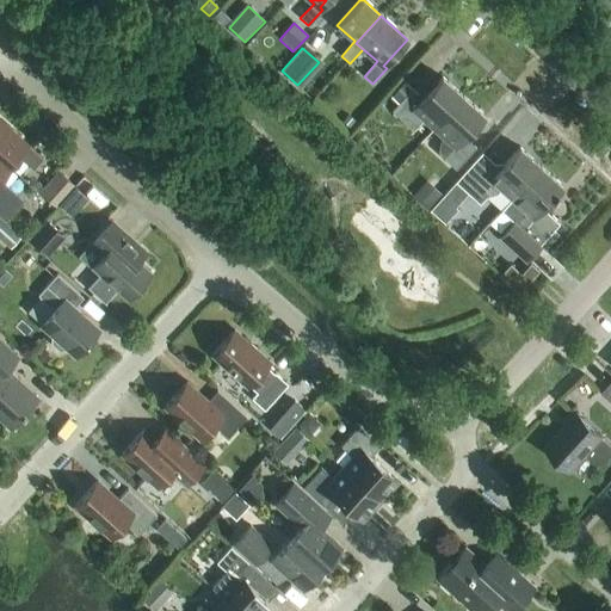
[(432,130),(463,97),(442,78),(421,99),(403,82),(390,97),(397,104),(392,112),(408,127),(419,124),(423,121),(432,130)]
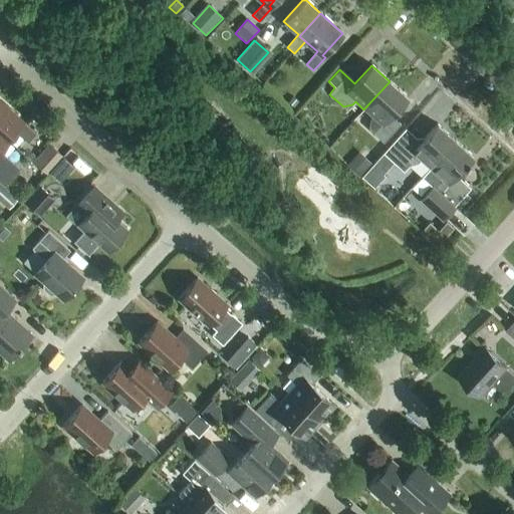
[(390,81),(363,109),(372,116),(369,119),(368,130),(383,144),(400,124),(391,115),(407,97),(390,81)]
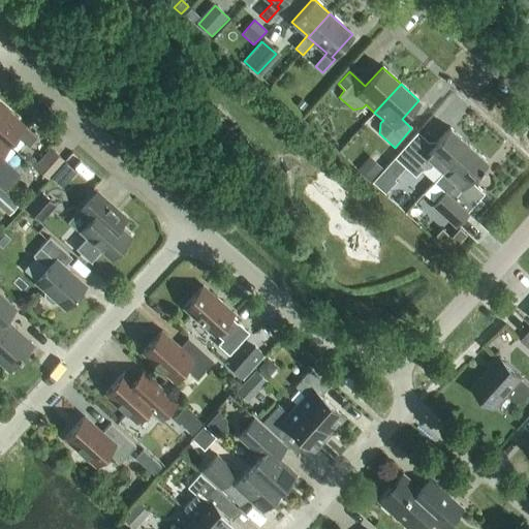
[(0,137),(7,145),(16,136),(28,147),(35,138),(24,127),(0,105),(0,137)]
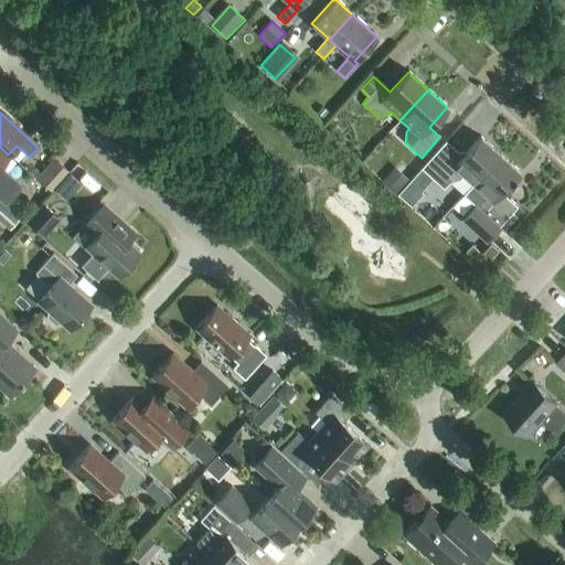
[(471,185),(500,155),(480,137),(462,157),(452,148),(434,168),(449,182),(459,180),(462,177),(471,185)]
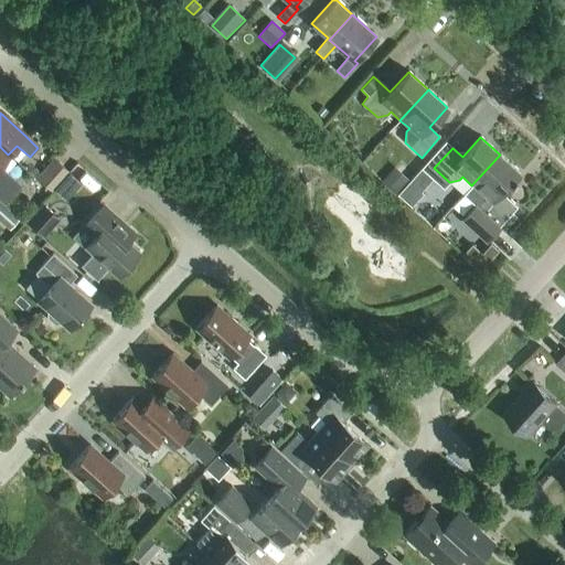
[(0,167),(0,163),(8,155),(0,147),(0,201),(4,205),(21,187),(0,167)]
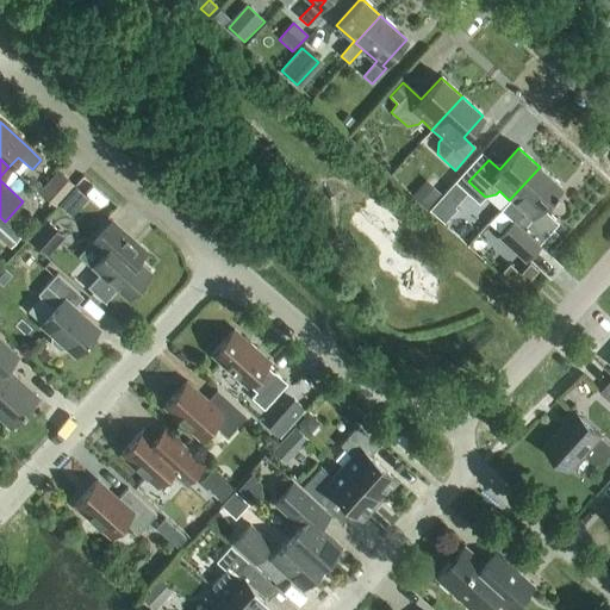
[(540,167),(509,200),(523,212),(514,223),(511,221),(497,237),(524,262),(540,246),(539,244),(558,223),(541,207),(561,186),(540,167)]
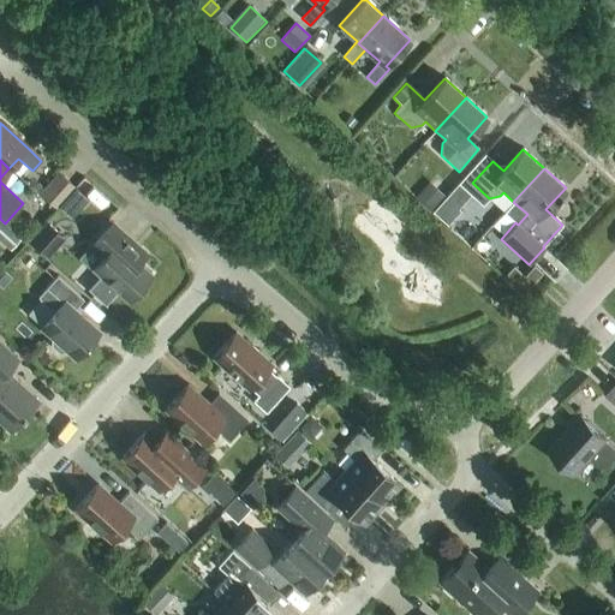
[(55,209),(75,187),(61,177),(49,191),(47,189),(41,197),(55,209)]
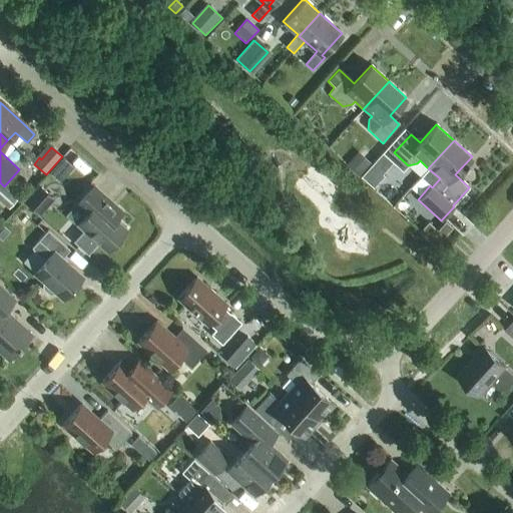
[(74,167),(64,158),(49,174),(59,183),(74,167)]
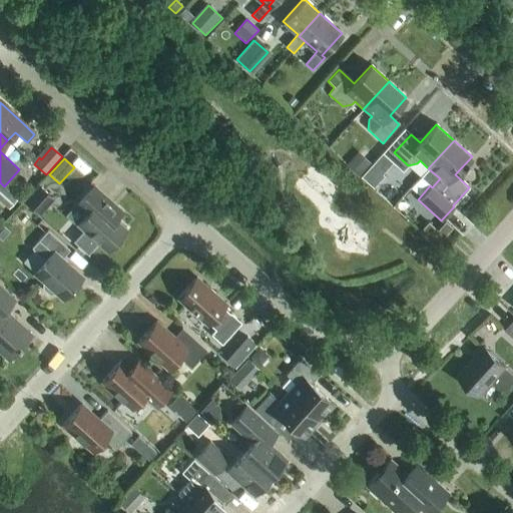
[(0,201),(8,209),(17,198),(0,183),(0,201)]
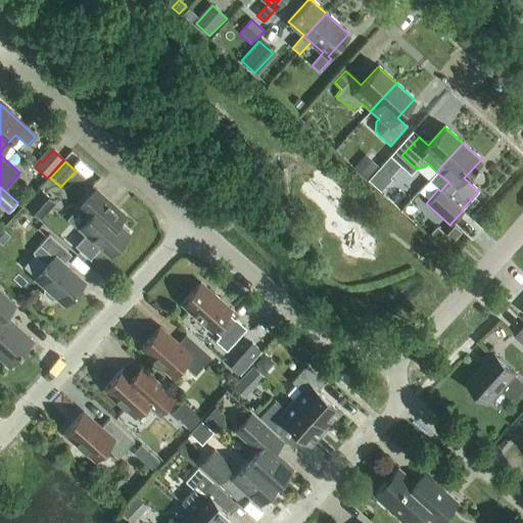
[(37,219),(52,202),(36,188),(21,204),(37,219)]
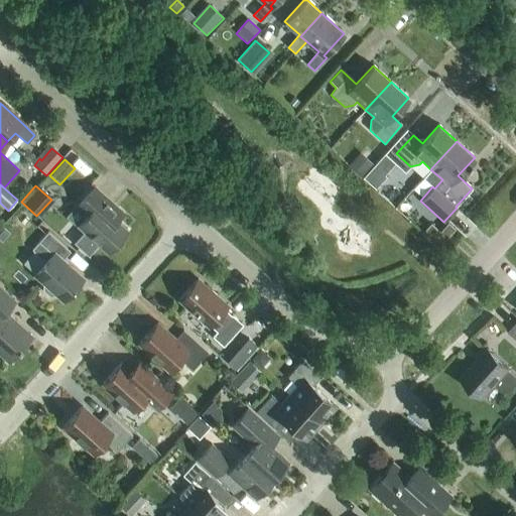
[(89,257),(99,246),(107,253),(127,231),(117,222),(124,214),(95,187),(77,207),(87,216),(77,226),(83,232),(73,243),(89,257)]
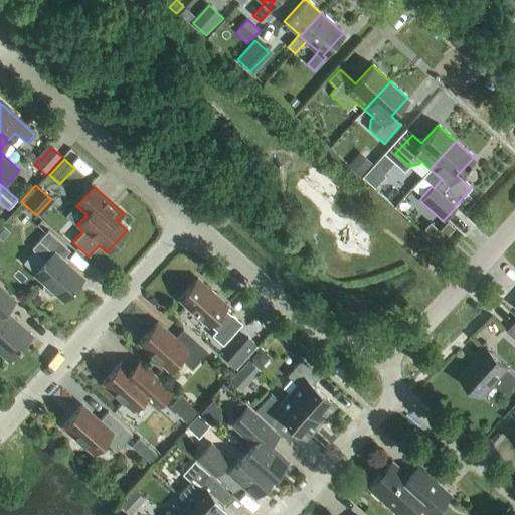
[(445,236),(434,226),(424,236),(436,246),(445,236)]
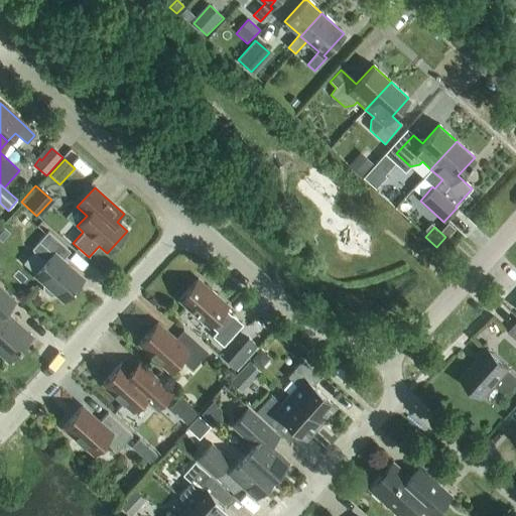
[(0,240),(1,242),(9,232),(4,228),(0,232),(0,240)]
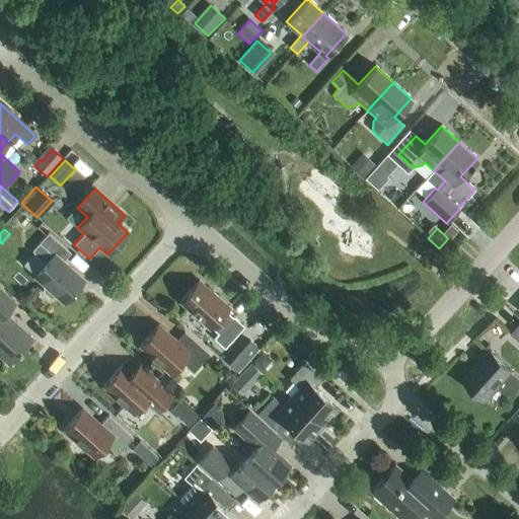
[(65,302),(83,282),(62,263),(70,253),(49,233),(32,251),(46,264),(35,276),(46,285),(44,287),(44,292),(50,298),(55,297),(57,295),(65,302)]
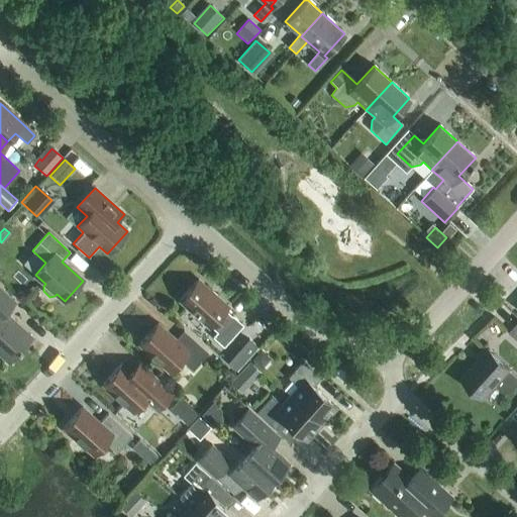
[(231,316),(225,311),(228,308),(198,280),(180,301),(209,328),(210,327),(216,332),(212,337),(223,347),(243,325),(232,316),(231,316)]
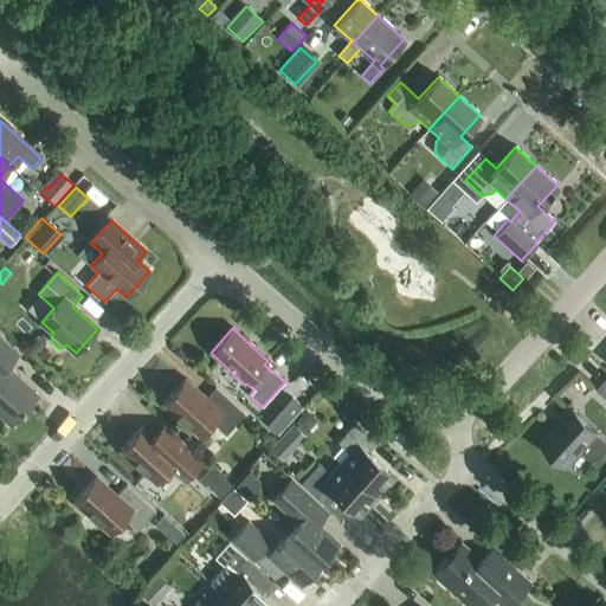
[(0,417),(11,426),(38,395),(6,367),(18,355),(0,339),(0,417)]
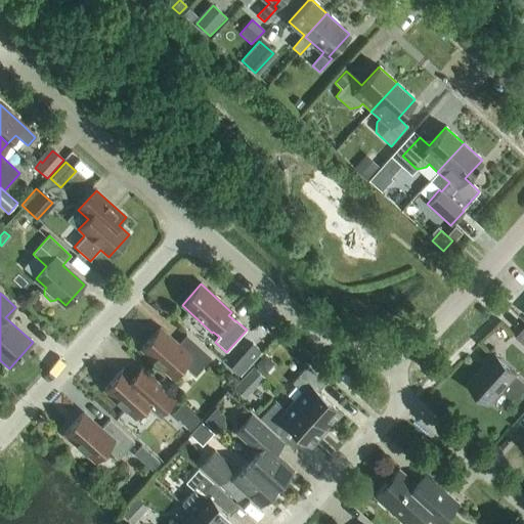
[(177,345),(160,329),(141,349),(172,378),(183,364),(194,376),(211,358),(186,336),(177,345)]
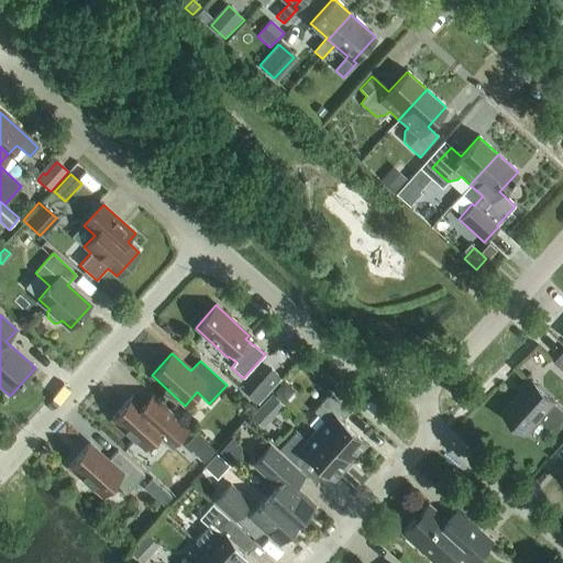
[(260,401),(283,374),(271,365),(249,392),(260,401)]
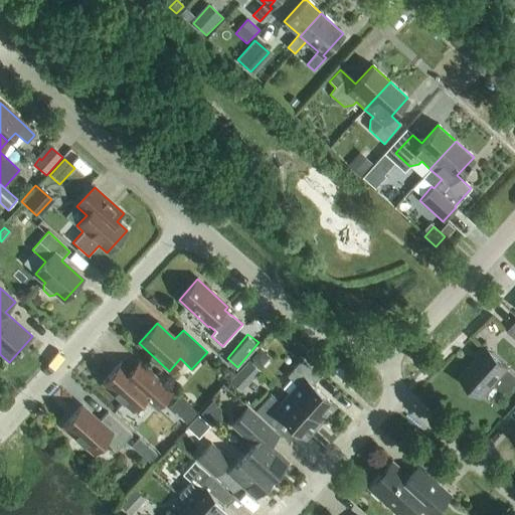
[(510,390),(514,383),(514,375),(507,369),(508,367),(487,349),(460,379),(481,397),(493,384),(500,390),(505,391),(510,390)]
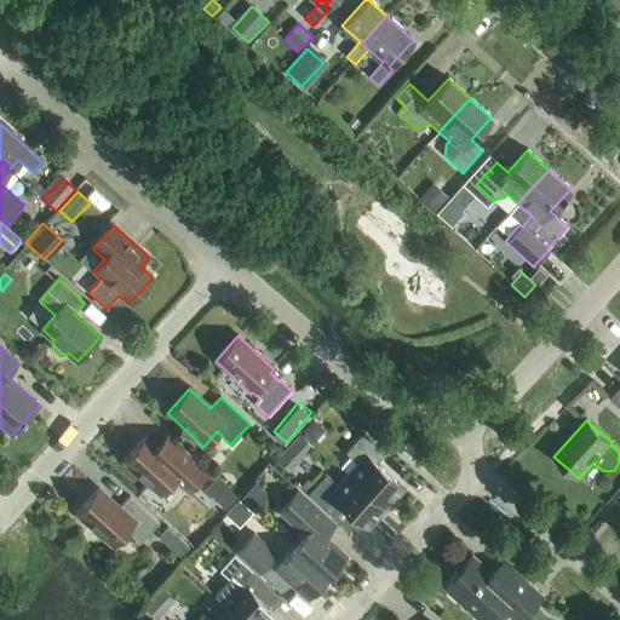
[(313,447),(299,434),(275,459),(290,472),(313,447)]
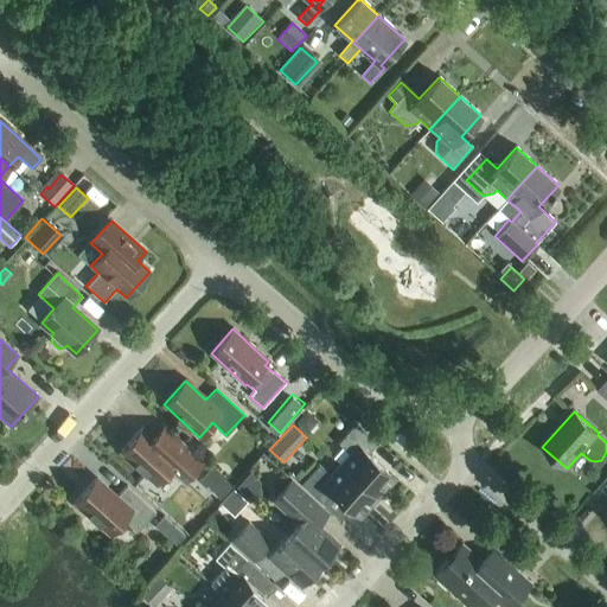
[(340,466),(376,498),(383,491),(385,492),(391,485),(390,483),(394,479),(368,455),(377,445),(356,425),(338,445),(350,455),(340,466)]
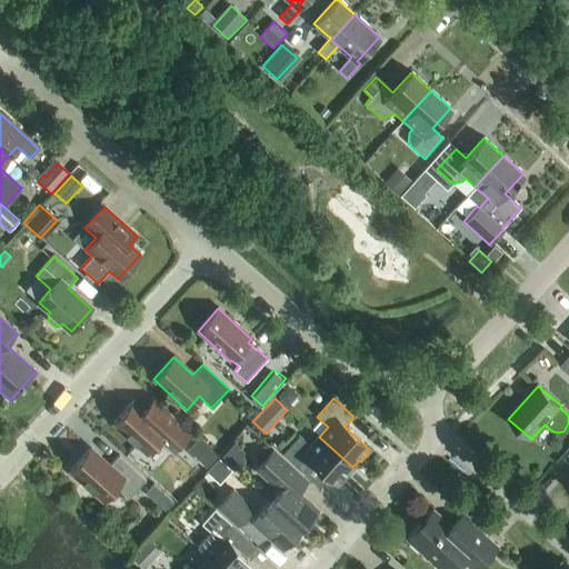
[(152,419),(133,401),(112,423),(146,453),(158,440),(171,452),(190,431),(163,407),(152,419)]
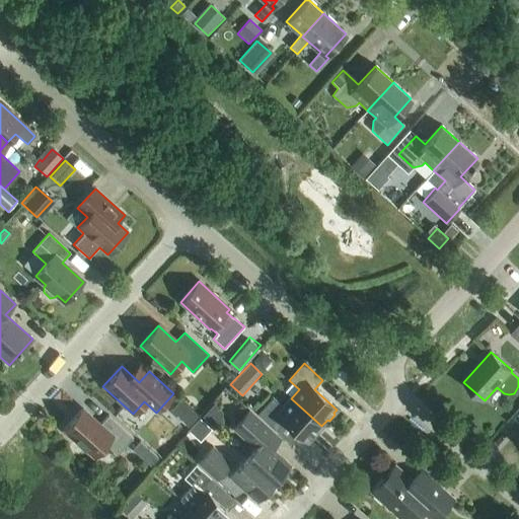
[(321,426),(291,398),(283,408),(273,397),(257,415),(276,432),(284,423),(307,443),(309,440),(312,440),(317,435),(316,432),(321,426)]
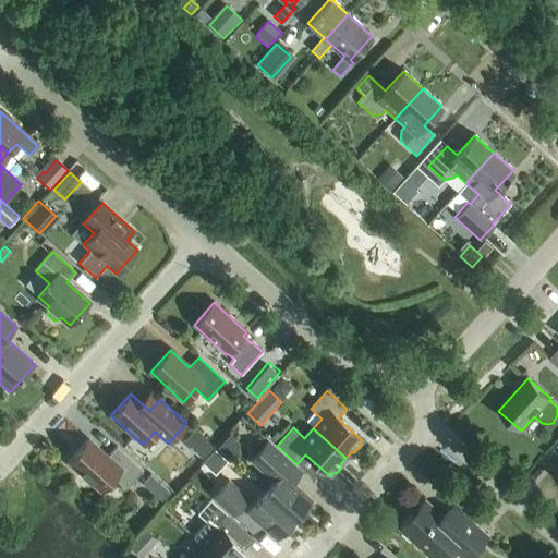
[(205,455),(214,441),(194,428),(185,440),(205,455)]
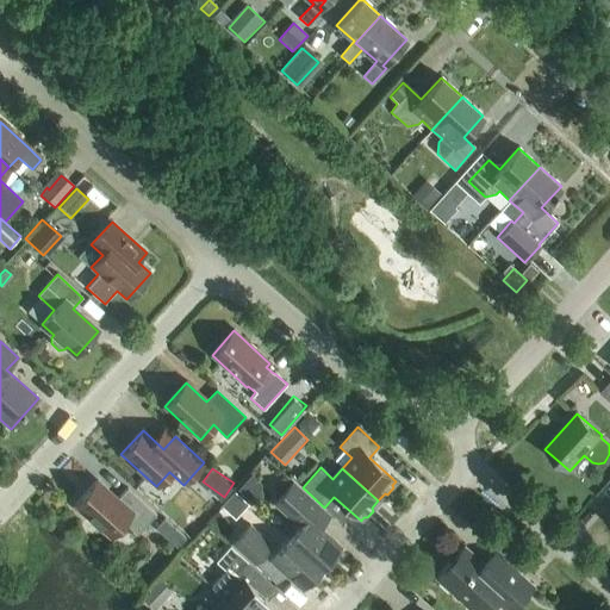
[(260,484),(250,475),(237,490),(253,504),(261,495),(260,484)]
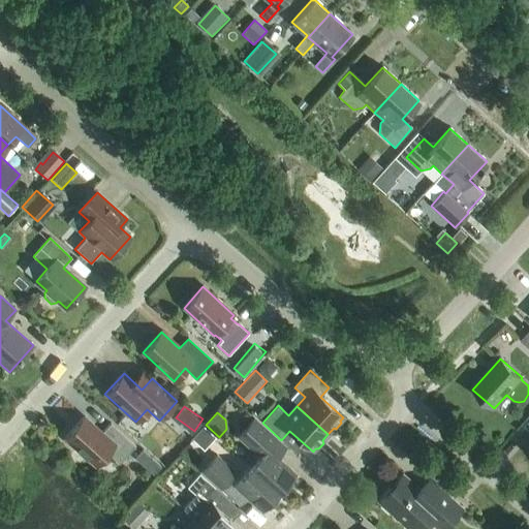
[(101,433),(84,417),(65,438),(96,466),(107,454),(119,464),(135,446),(111,424),(101,433)]
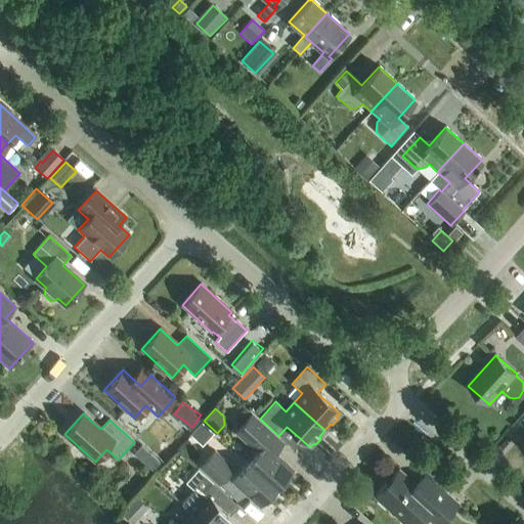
[(248,463),(275,488),(292,470),(266,447),(275,437),(252,416),(236,433),(258,452),(248,463)]
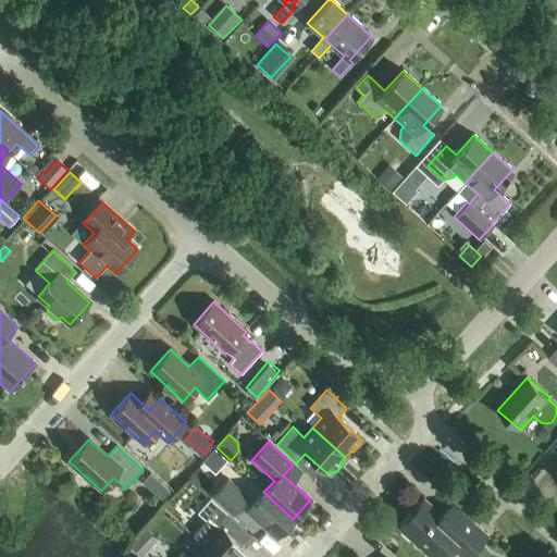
[(293,519),(263,492),(254,504),(227,480),(212,497),(235,519),(245,509),(276,537),(293,519)]
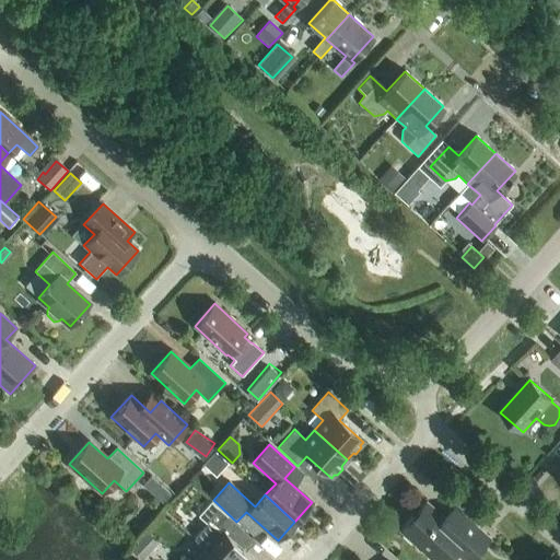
[(255,559),(228,535),(236,525),(210,501),(207,505),(198,516),(207,524),(194,539),(207,550),(217,559),(255,559)]
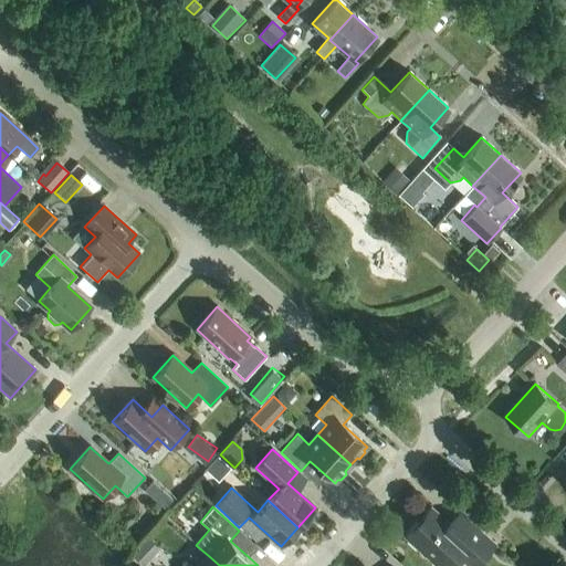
[(449,525),(431,509),(405,537),(436,565),(452,565),(460,558),(467,565),(475,565),(495,546),(460,513),(449,525)]
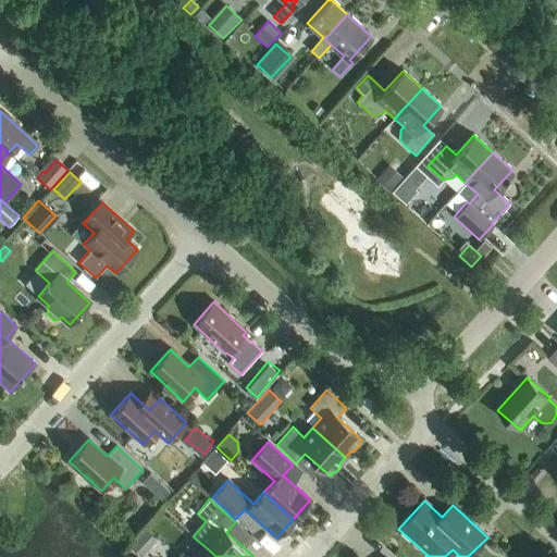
[(140,556),(156,540),(145,530),(130,546),(140,556)]
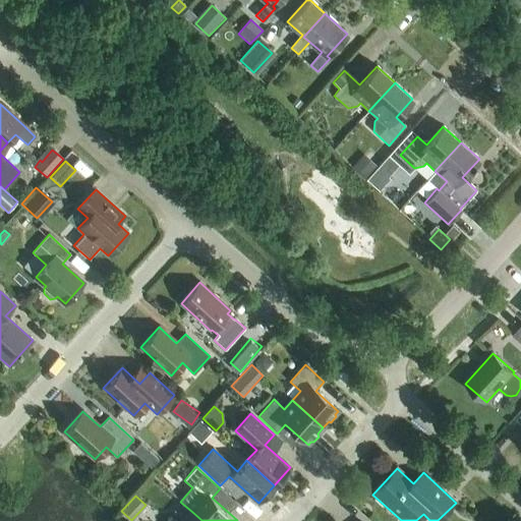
[(201,520),(192,512),(183,520),(175,520),(173,519),(170,520),(201,520)]
